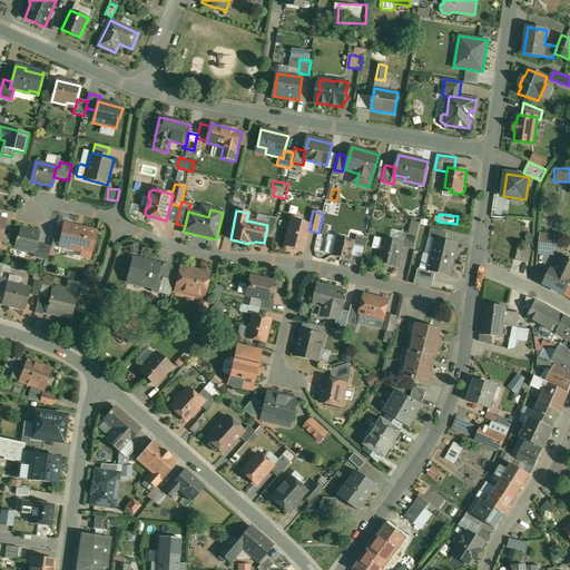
[(302,217),(295,216),(292,217),(292,219),(291,219),(284,246),(304,251),(308,231),(311,224),(310,224),(301,222),(302,217)]
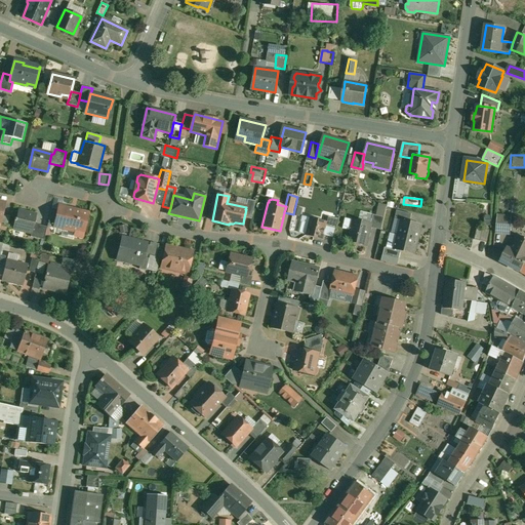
[(255,201),(247,200),(246,207),(245,209),(246,209),(244,217),(251,219),(255,201)]
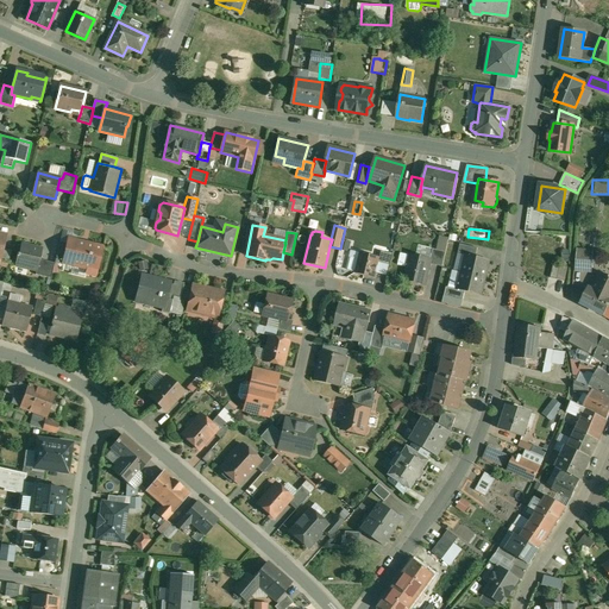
[(102,248),(77,242),(76,245),(73,263),(71,264),(98,271),(102,248)]
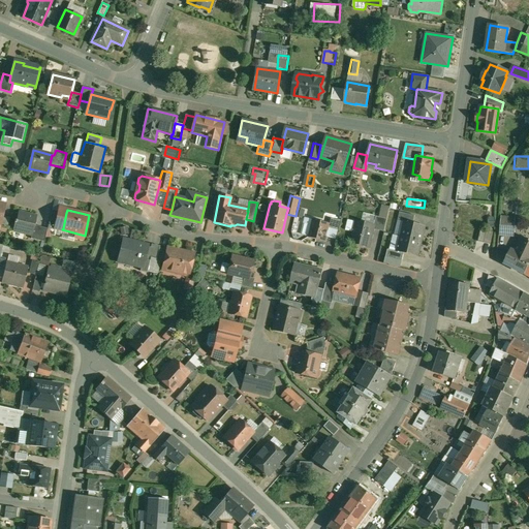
[(66,213),(59,212),(56,226),(63,228),(66,213)]
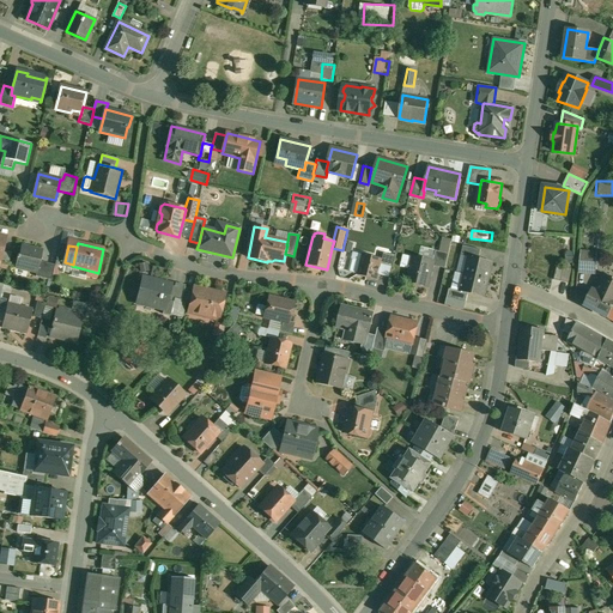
[(481,250),(463,246),(461,255),(469,258),(469,256),(479,259),(481,250)]
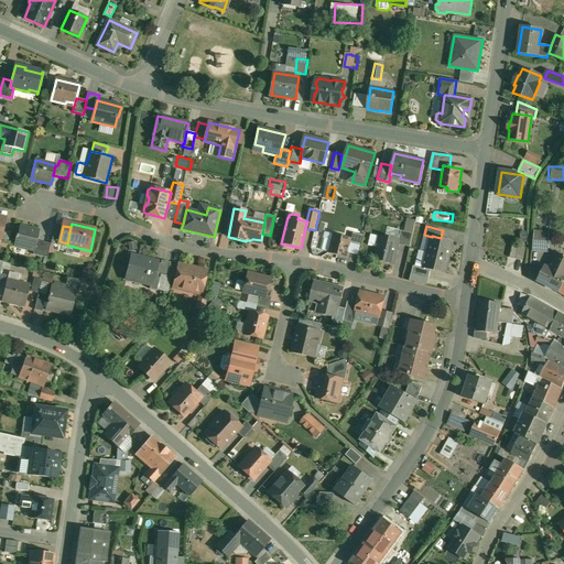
[(40,231),(20,227),(18,236),(17,236),(15,238),(17,238),(14,246),(34,250),(38,240),(40,231)]
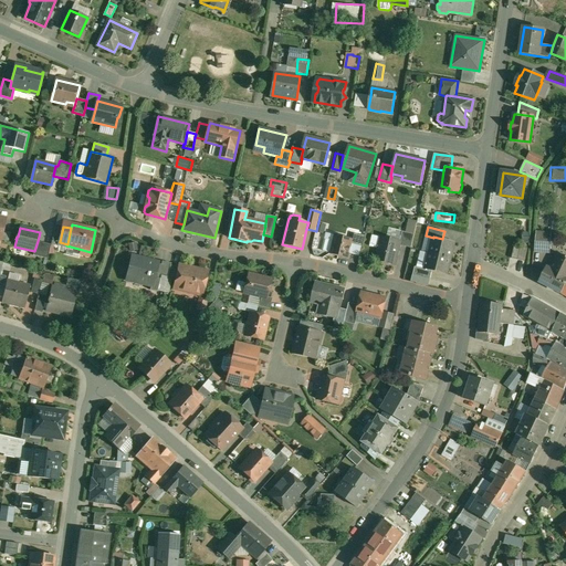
[(406,232),(402,231),(400,242),(400,245),(411,248),(415,234),(406,232)]
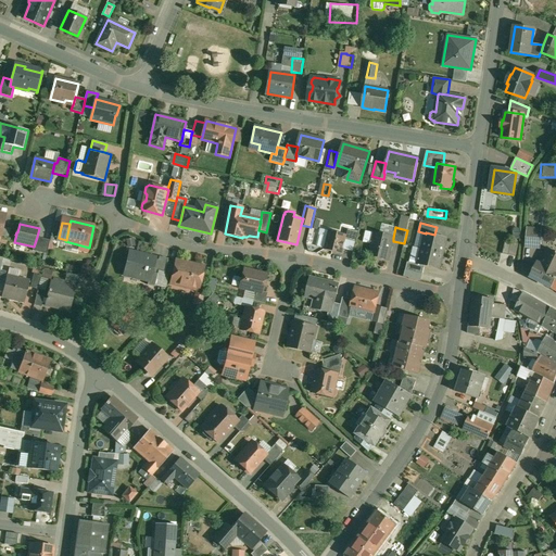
[(542,230),(527,229),(526,245),(541,247),(542,230)]
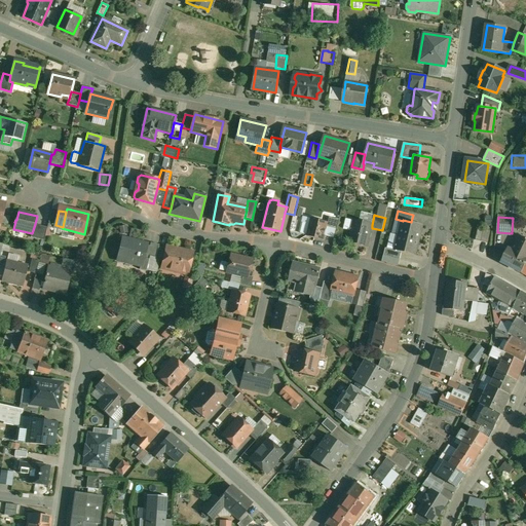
[(313,219),(312,224),(310,223),(307,236),(325,240),(329,223),(313,219)]
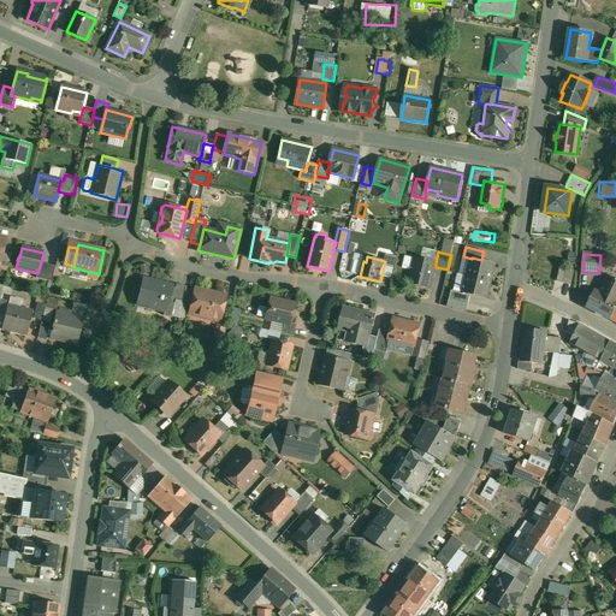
[(436,264),(415,259),(406,256),(403,268),(412,271),(409,283),(430,288),(436,267),(436,264)]
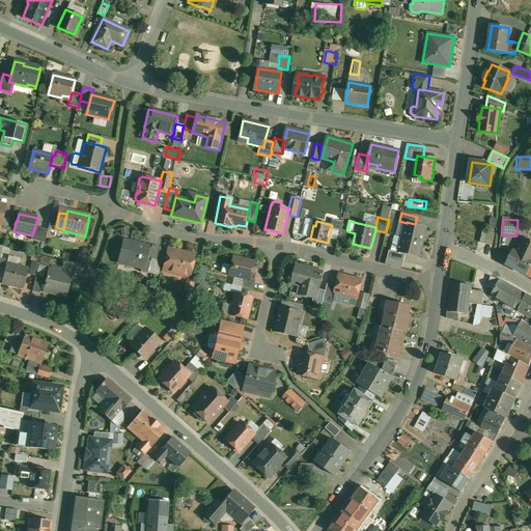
[(415,224),(407,222),(407,223),(403,238),(423,243),(426,227),(415,224)]
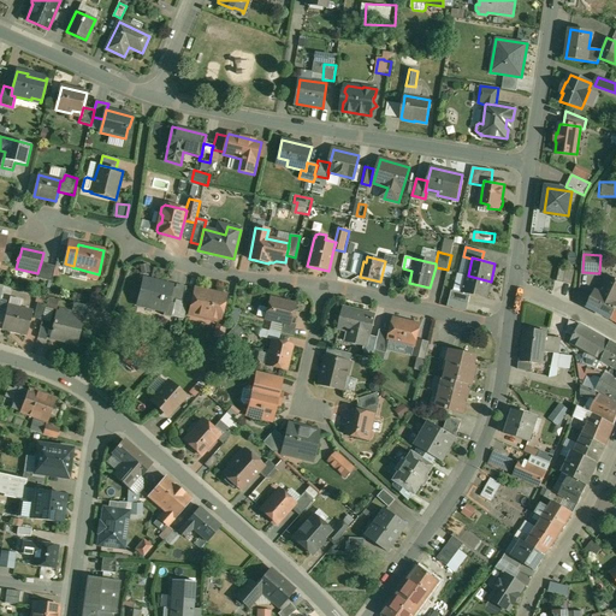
[(55,266),(41,262),(37,273),(36,278),(52,282),(55,266)]
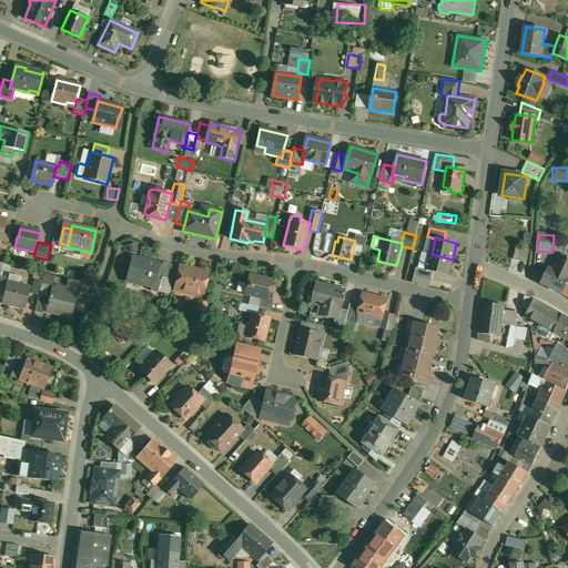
[(529,250),(517,246),(514,260),(526,262),(529,250)]
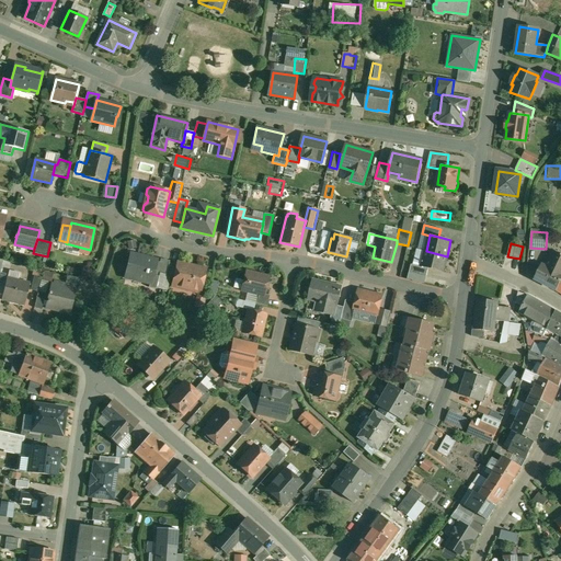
[(447,256),(426,251),(423,262),(422,261),(422,263),(423,263),(422,266),(428,268),(443,272),(447,256)]
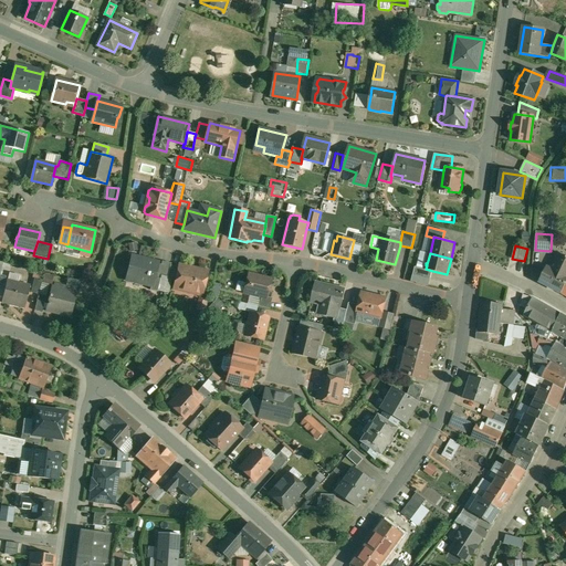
[(565,257),(558,254),(551,269),(547,266),(540,282),(562,294),(565,284),(565,257)]
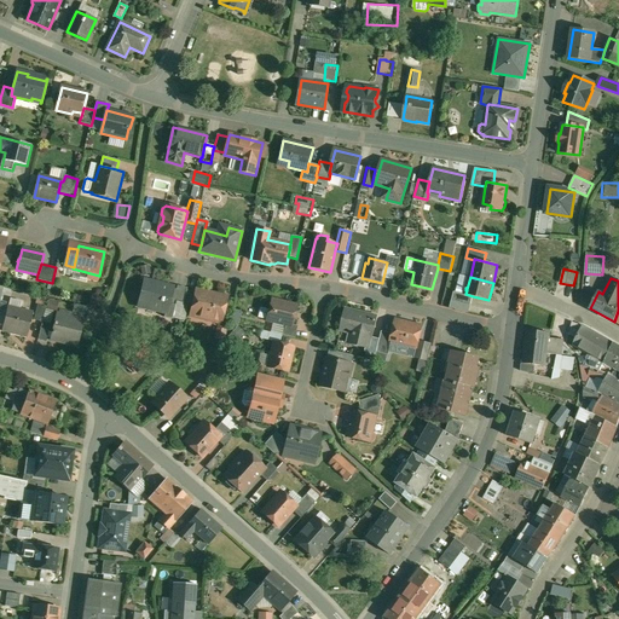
[(173,289),(163,287),(163,285),(144,281),(138,306),(166,313),(165,317),(172,319),(175,305),(169,304),(173,289)]
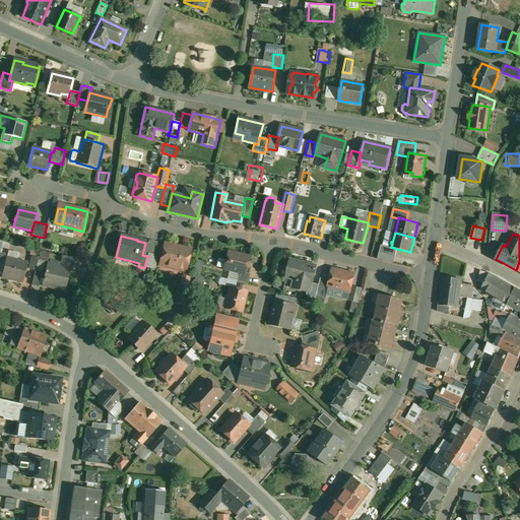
[(157,243),(149,241),(146,253),(154,255),(156,244),(157,243)]
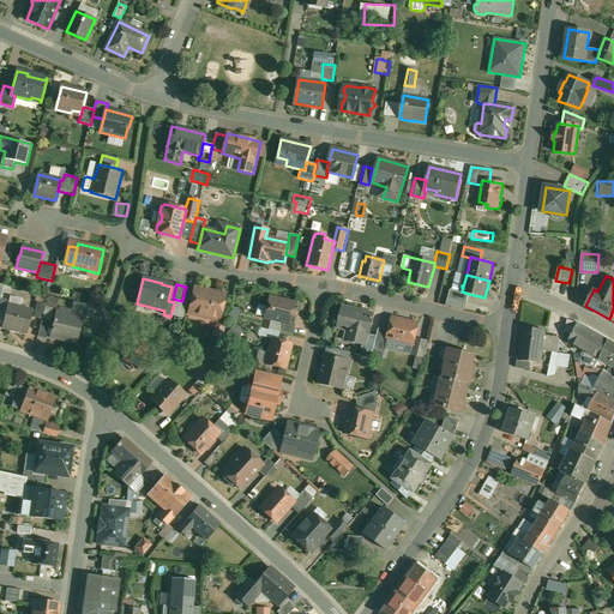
[(193,290),(185,288),(182,301),(181,304),(190,306),(193,290)]
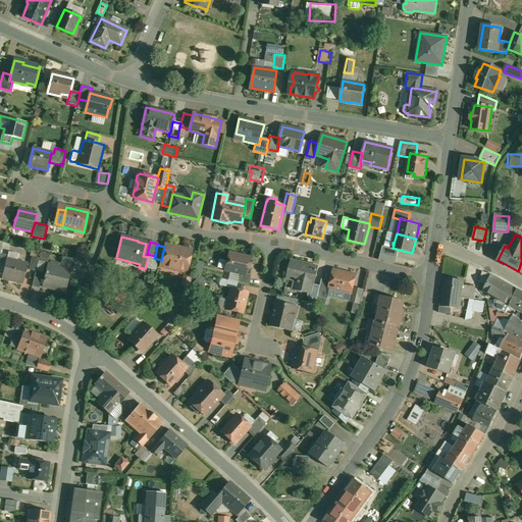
[(192,251),(165,245),(164,247),(161,260),(160,266),(187,272),(192,251)]
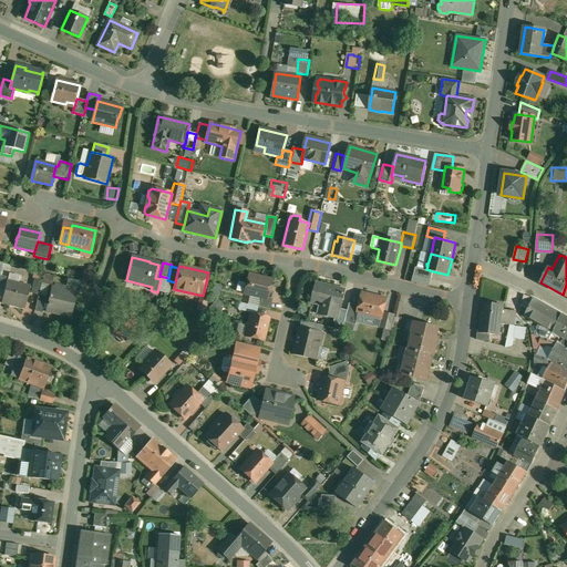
[(433,271),(426,269),(415,267),(414,276),(431,279),(433,271)]
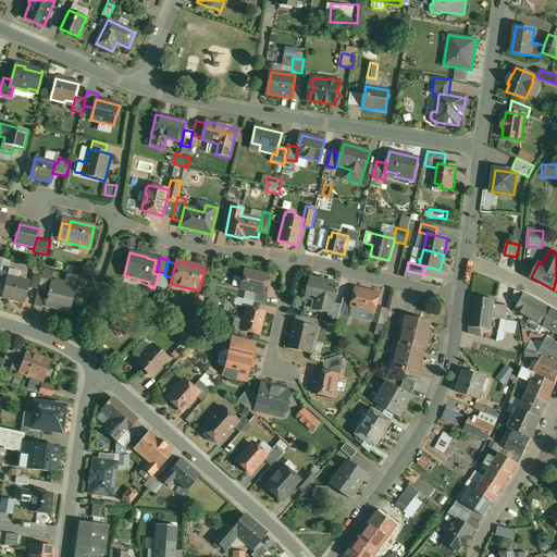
[(267,275),(245,270),(243,281),(246,282),(244,289),(255,292),(262,294),(262,293),(267,275)]
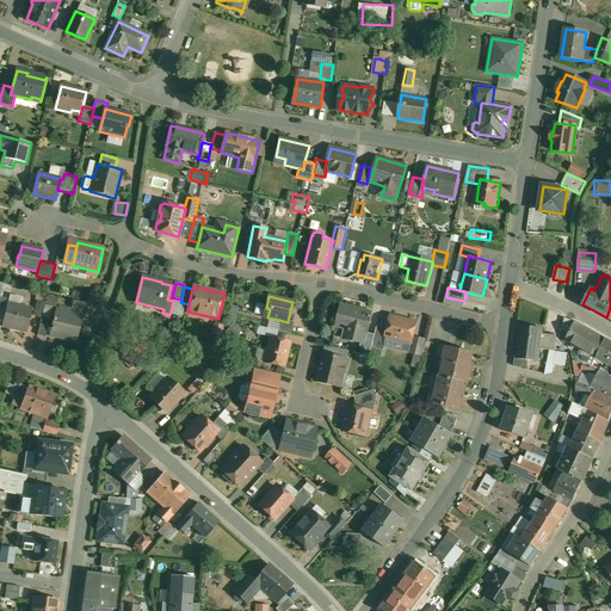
[(45,303),(37,301),(34,316),(42,318),(45,303)]
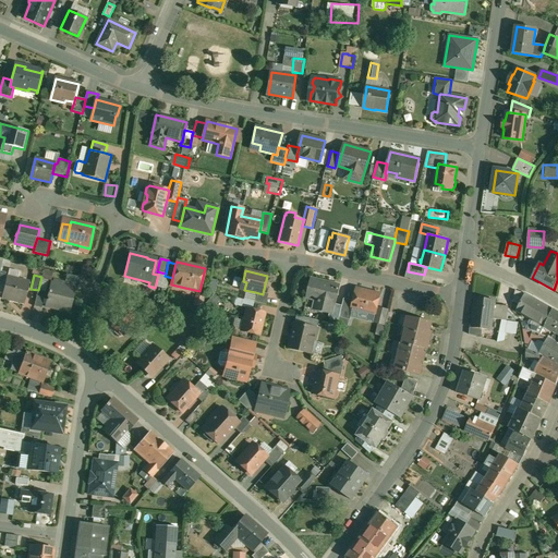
[(79,277),(68,275),(65,281),(76,283),(79,277)]
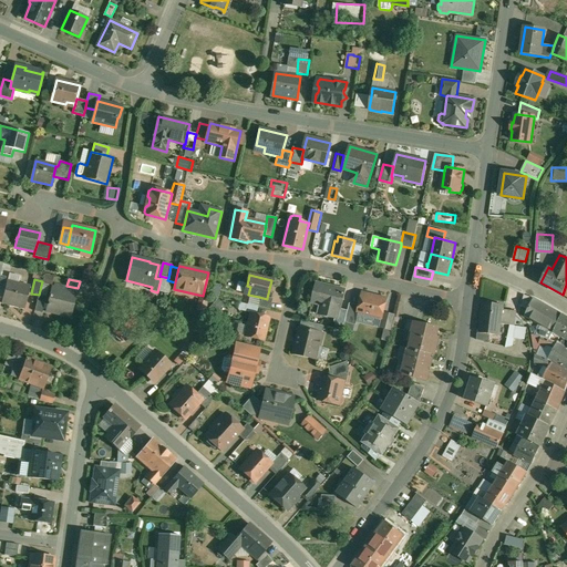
[(30,286),(8,280),(2,303),(24,309),(30,286)]
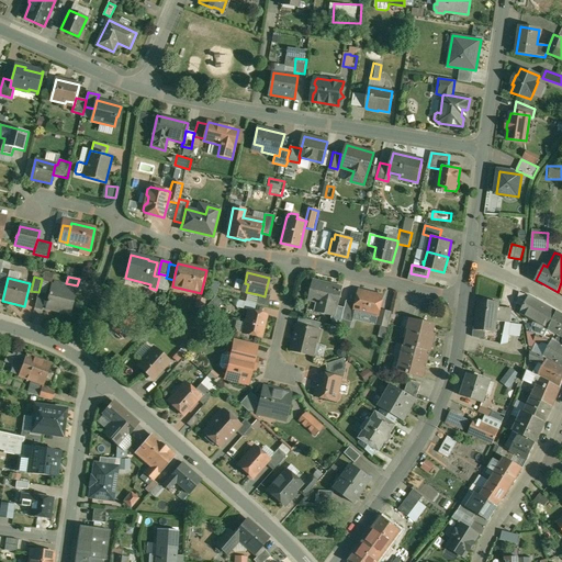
[(343,288),(313,280),(308,301),(321,303),(318,313),(333,316),(336,317),(338,306),(343,288)]
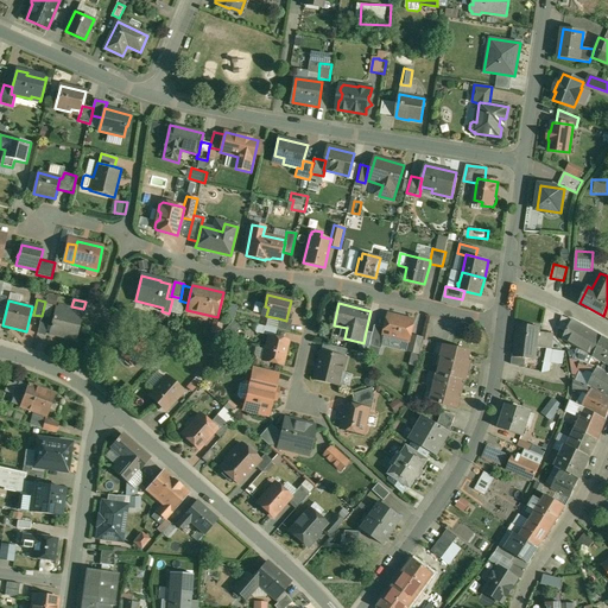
[(73,308),(58,304),(57,309),(56,309),(50,334),(76,340),(82,315),(71,312),(73,308)]
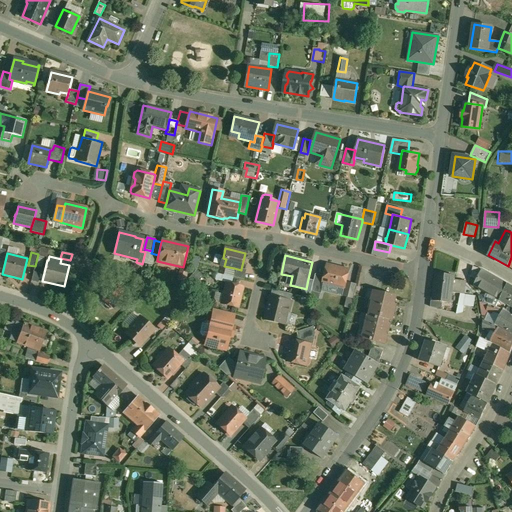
[(349,270),(328,265),(325,276),(323,283),(324,283),(345,288),(349,270)]
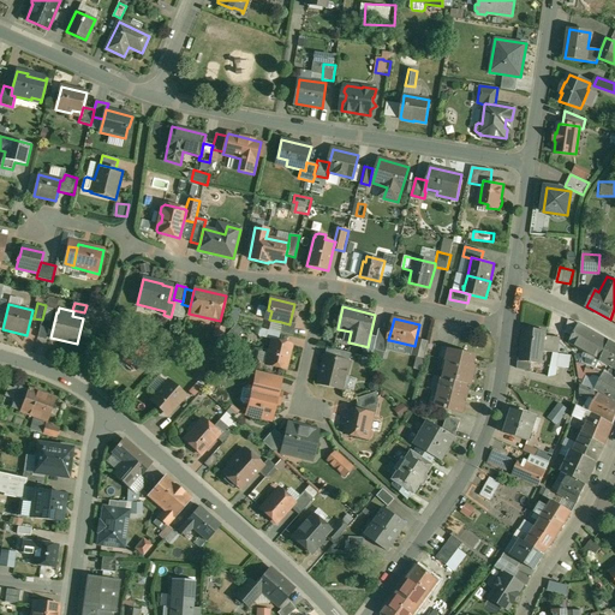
[(51,322),(42,320),(37,338),(46,340),(51,322)]
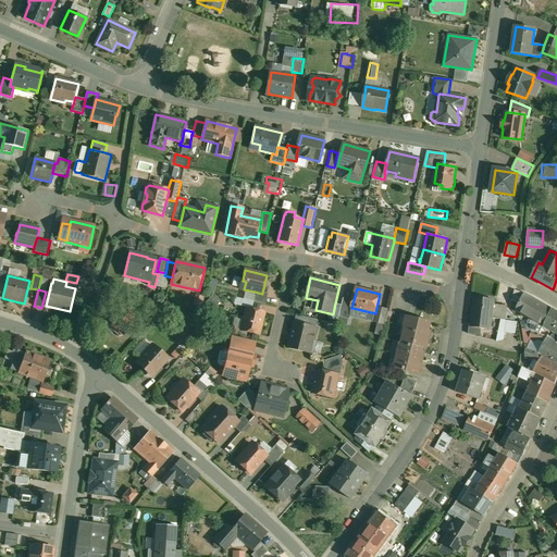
[(524,294),(515,289),(512,301),(519,305),(524,294)]
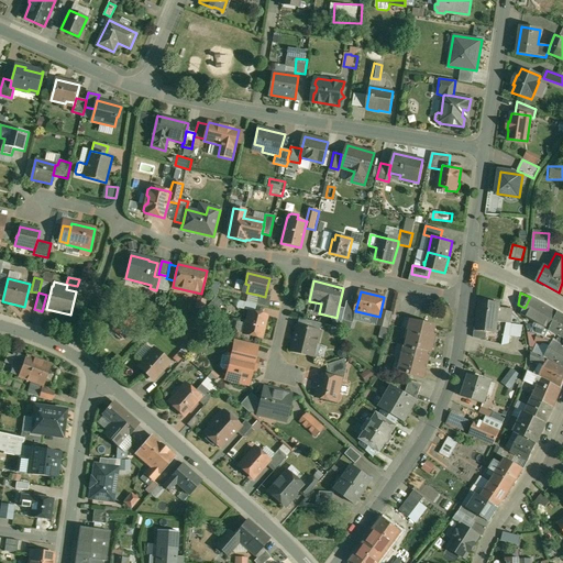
[(265,297),(257,295),(255,305),(267,308),(268,307),(271,297),(265,296),(265,297)]
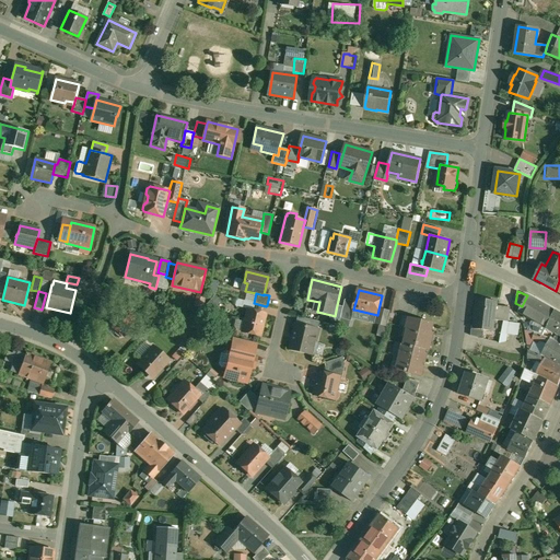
[(555,311),(527,295),(522,306),(518,312),(533,319),(527,331),(543,336),(547,327),(555,311)]
